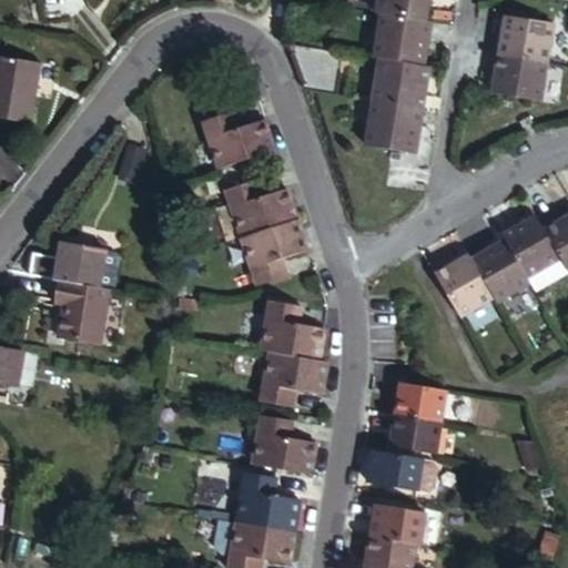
[(430,0),(379,0),(377,12),(384,13),(428,21),(430,0)]
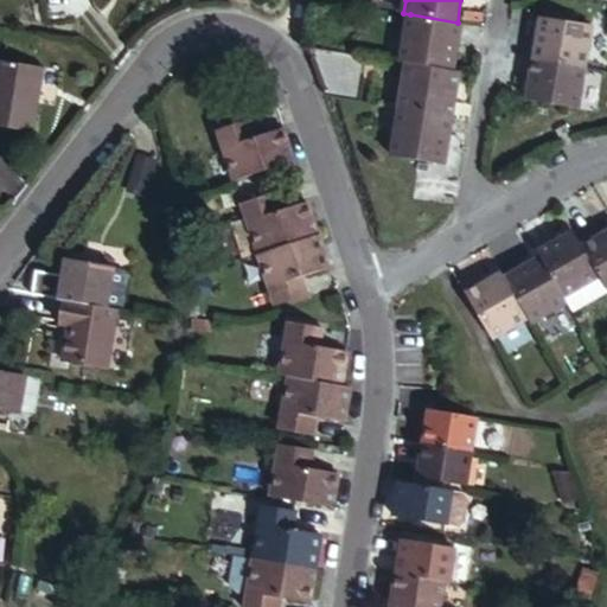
[(465,23),(458,23),(410,14),(402,62),(409,62),(457,70),(465,23)]
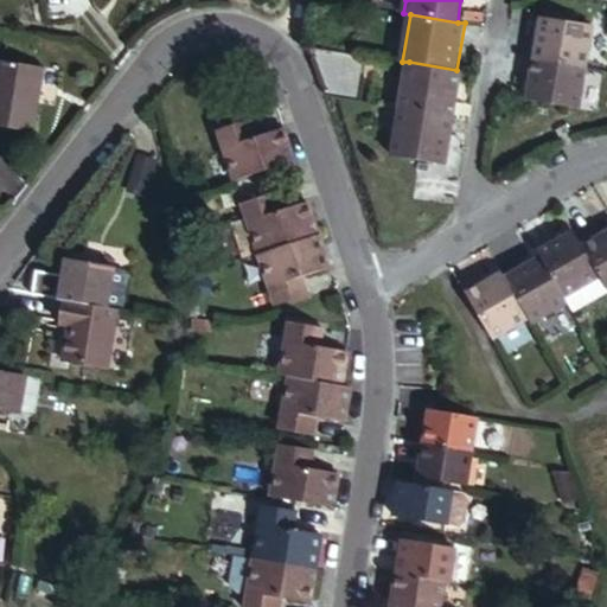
[(542,19),(535,59),(587,69),(594,29),(542,19)]
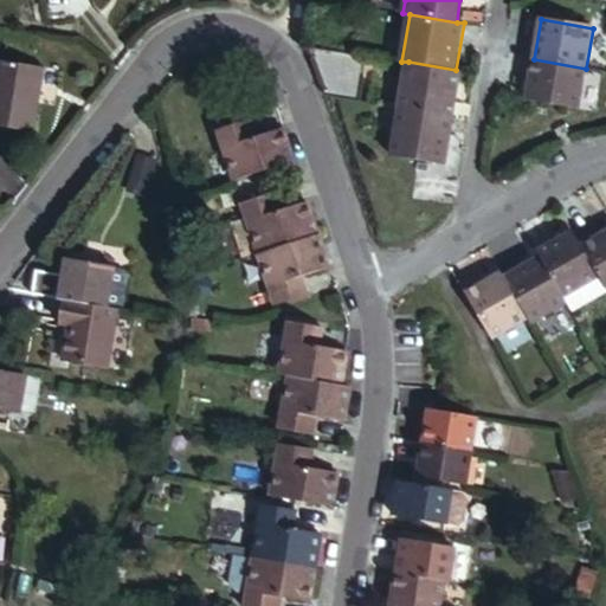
[(307,53),(326,96),(360,101),(369,55),(309,44),(307,53)]
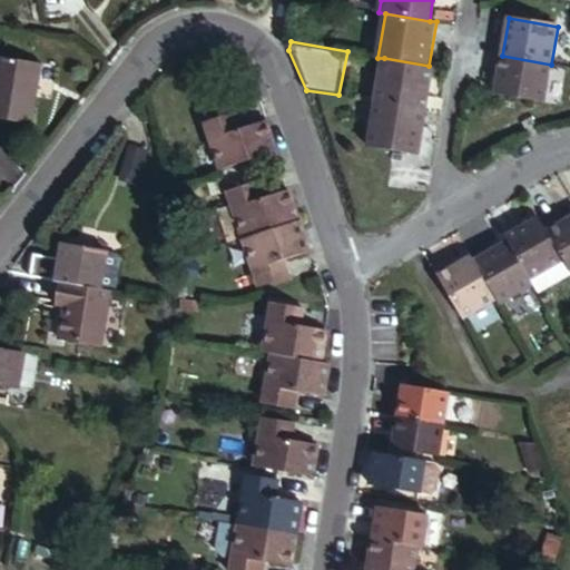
[(551,65),(502,56),(495,94),(544,102),(551,65)]
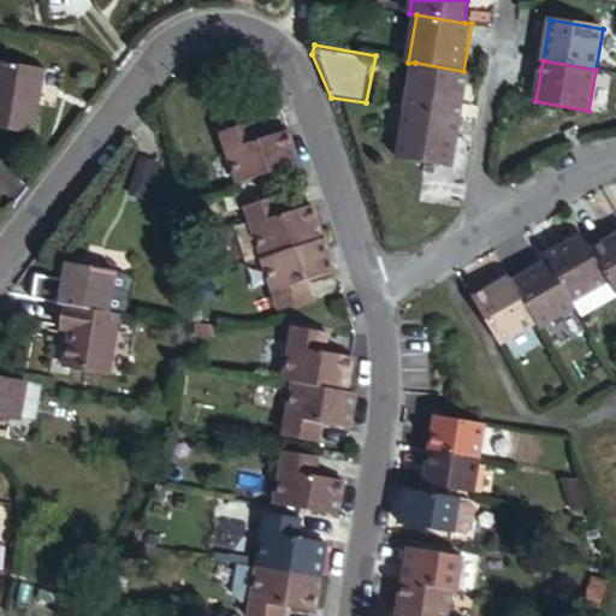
[(0,130),(35,136),(47,71),(0,63),(0,130)]
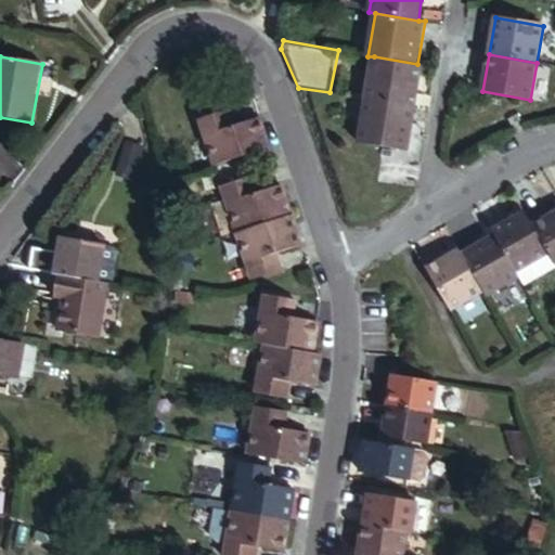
[(423,65),(417,64),(374,56),(366,99),(415,107),(423,65)]
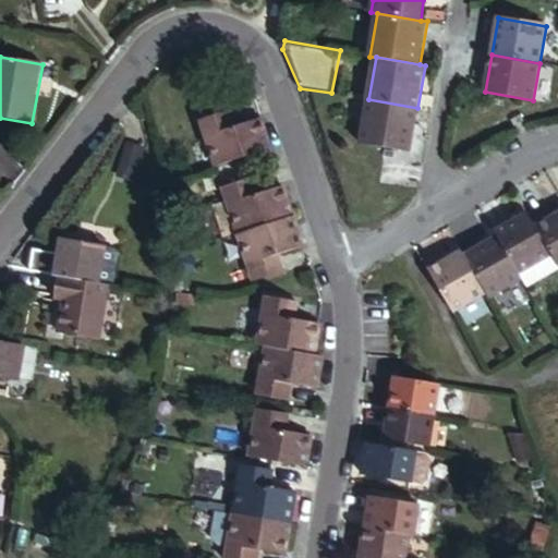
[(417,108),(368,99),(361,143),(410,152),(417,108)]
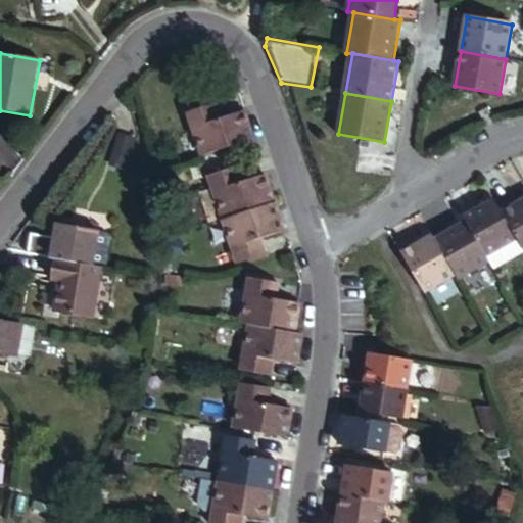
[(229,147),(252,139),(243,111),(221,119),(216,102),(188,112),(202,156),(229,147)]
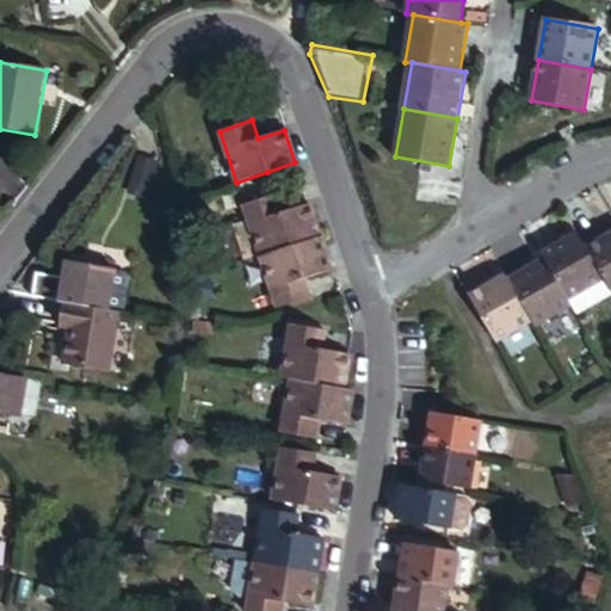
[(565,139),(579,140),(572,127),(562,131),(565,139)]
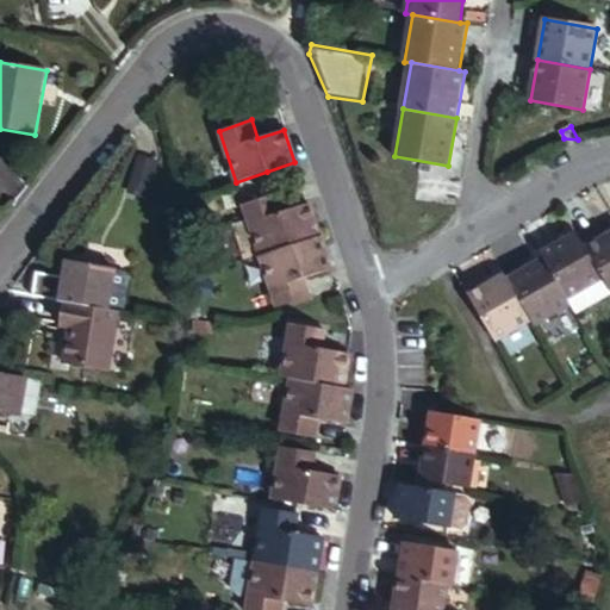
[(138,155),(131,188),(149,192),(156,159),(138,155)]
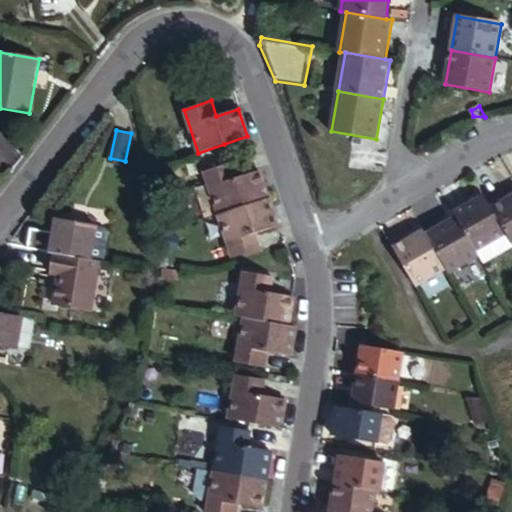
[(198,153),(205,172),(231,163),(224,144),(198,153)]
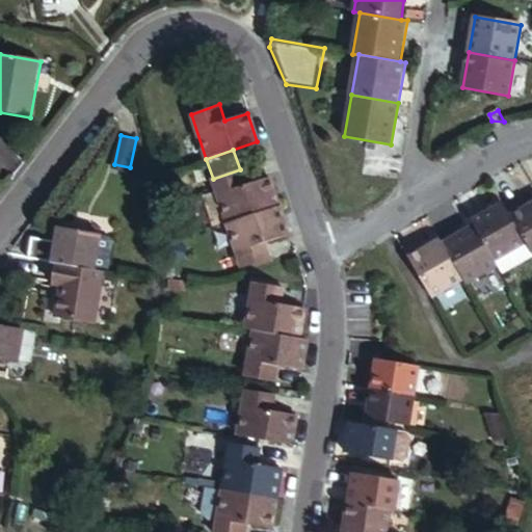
[(213,179),(228,222),(278,206),(268,178),(247,185),(240,169),(213,179)]
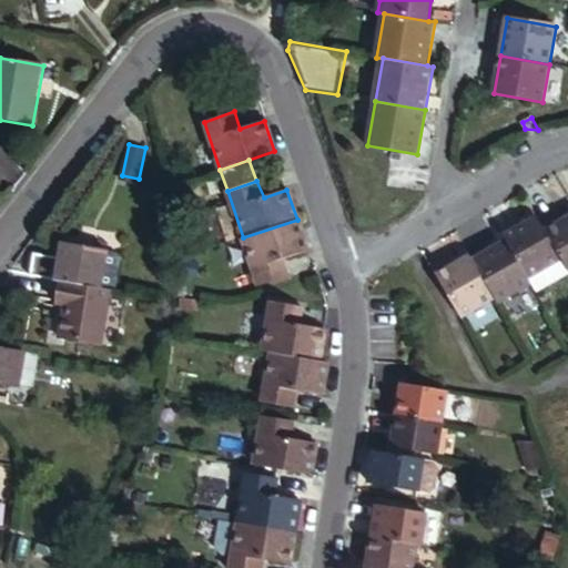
[(528,277),(564,259),(546,229),(538,215),(505,234),(507,239),(528,277)]
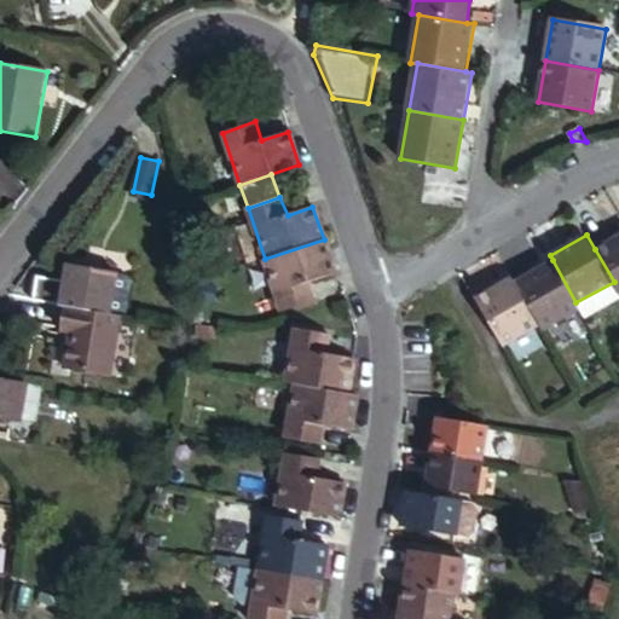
[(618,235),(595,249),(614,282),(618,289),(618,235)]
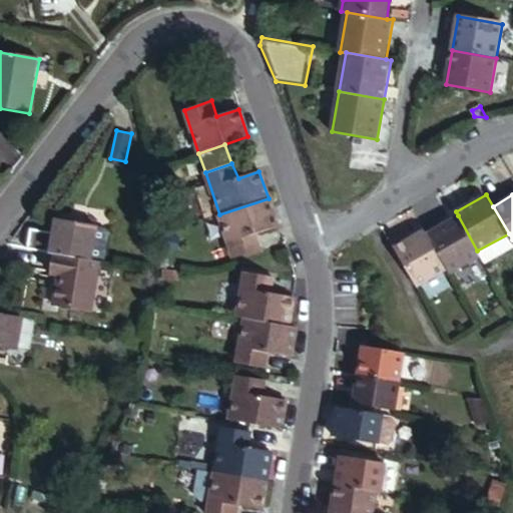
[(269,198),(219,214),(233,258),(261,248),(255,233),(278,226),(269,198)]
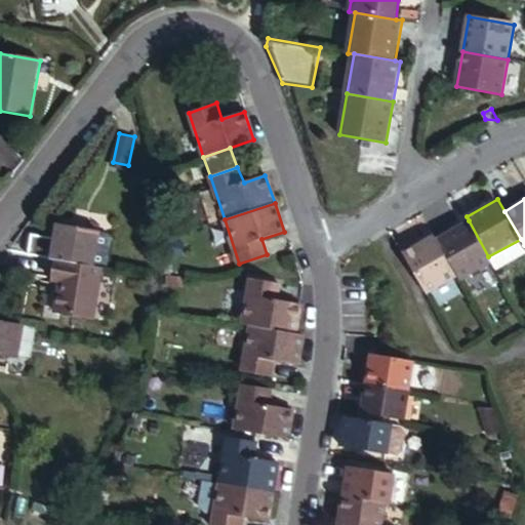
[(492,261),(488,256),(469,220),(438,238),(458,275),(460,279),(492,261)]
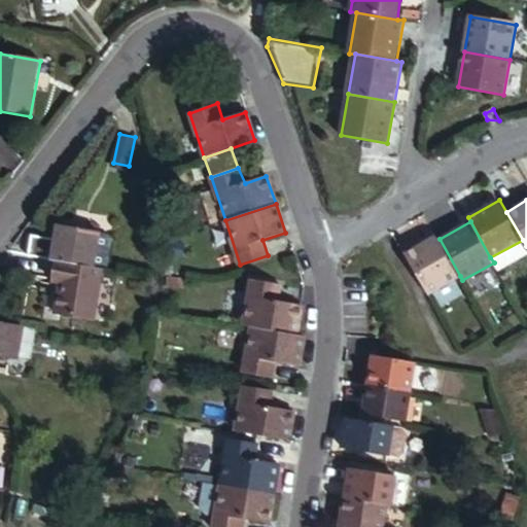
[(56,259),(92,265),(98,231),(61,225),(58,240),(56,259)]
